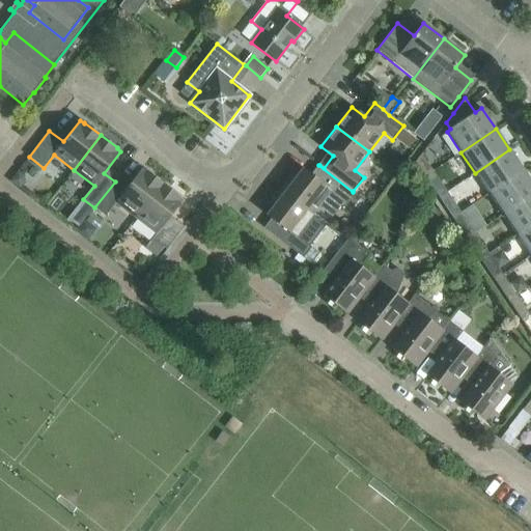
[(488,194),(523,170),(509,149),(475,173),(488,194)]
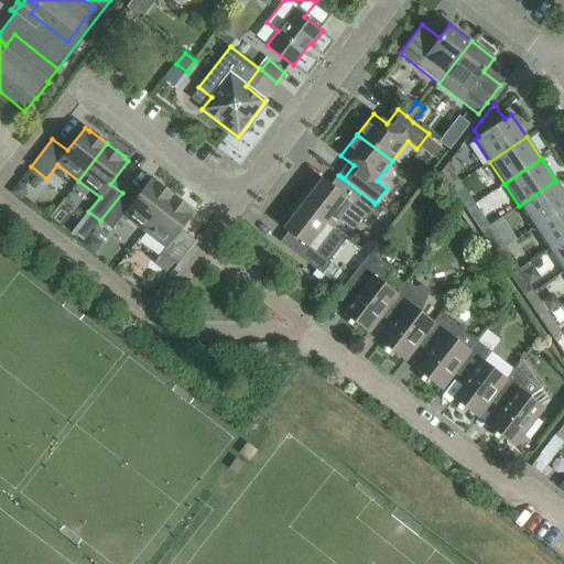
[(461,182),(448,164),(442,173),(452,187),(461,182)]
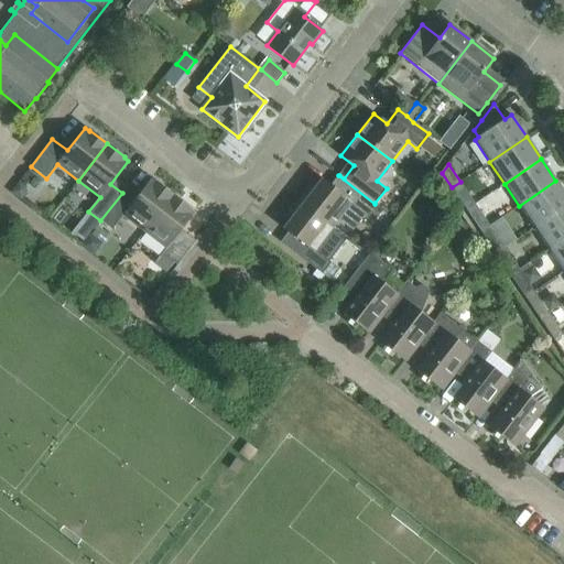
[(377,205),(375,203),(375,204),(338,175),(344,181),(339,185),(336,183),(333,187),(322,180),(315,188),(311,185),(299,201),(345,237),(362,214),(368,217),(377,205)]
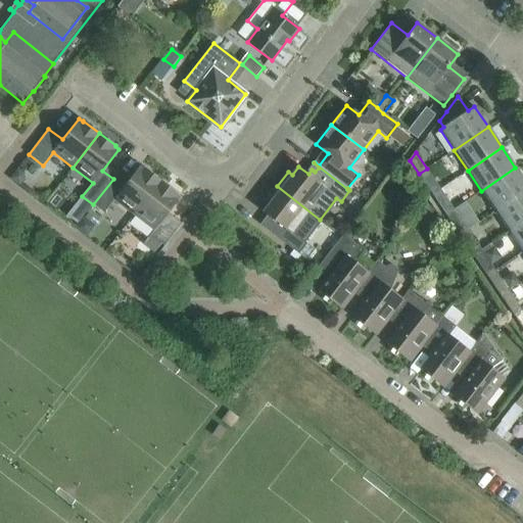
[(134,215),(160,181),(144,168),(144,169),(140,165),(124,187),(113,179),(93,204),(104,212),(114,200),(134,215)]
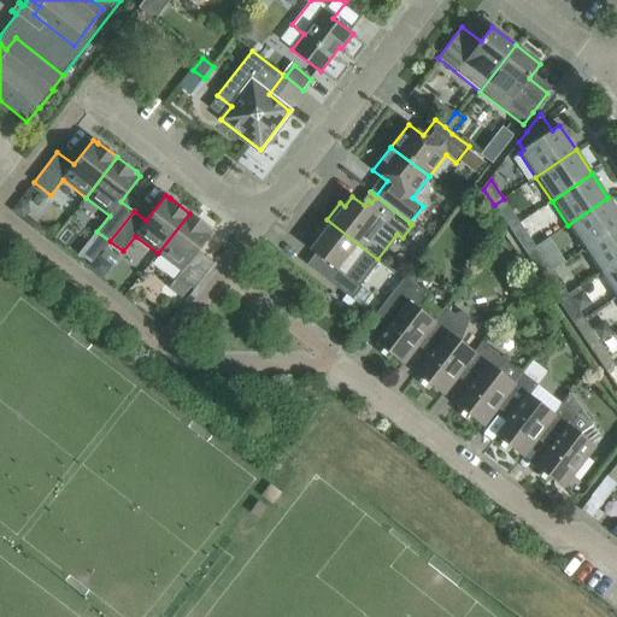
[(585,250),(616,227),(616,211),(607,198),(568,225),(585,250)]
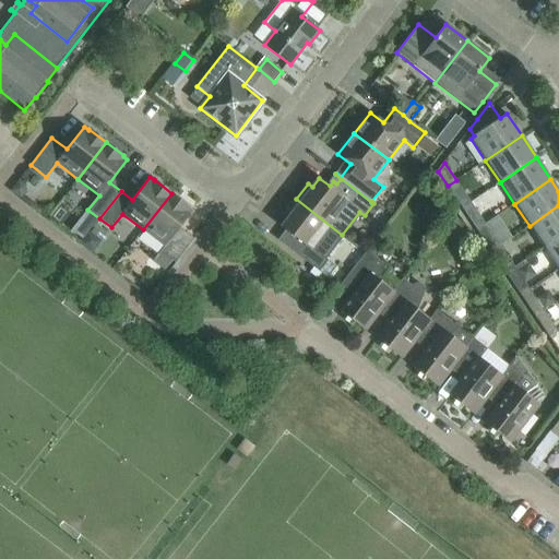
[(19,180),(10,191),(21,199),(26,193),(25,185),(19,180)]
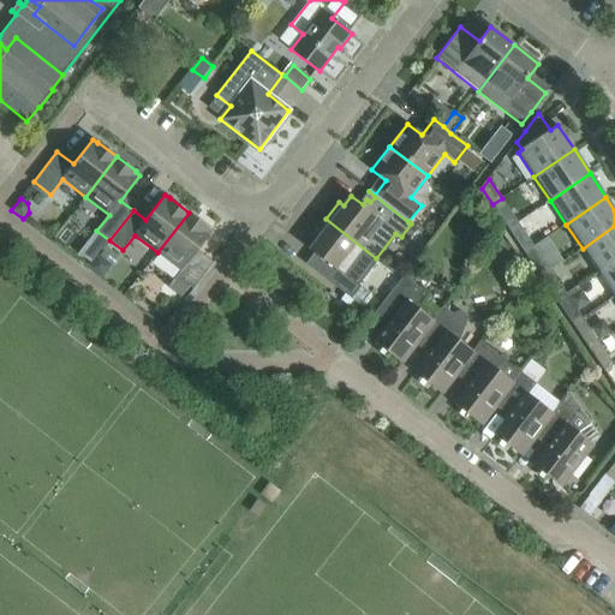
[(518,222),(502,198),(493,204),(508,228),(518,222)]
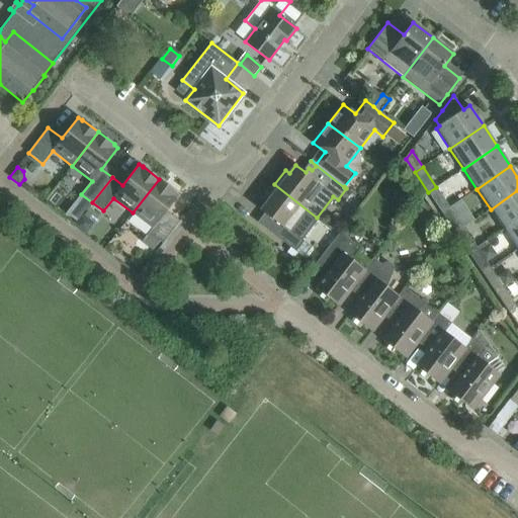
[(159,179),(133,212),(153,228),(178,195),(175,192),(175,191),(159,179)]
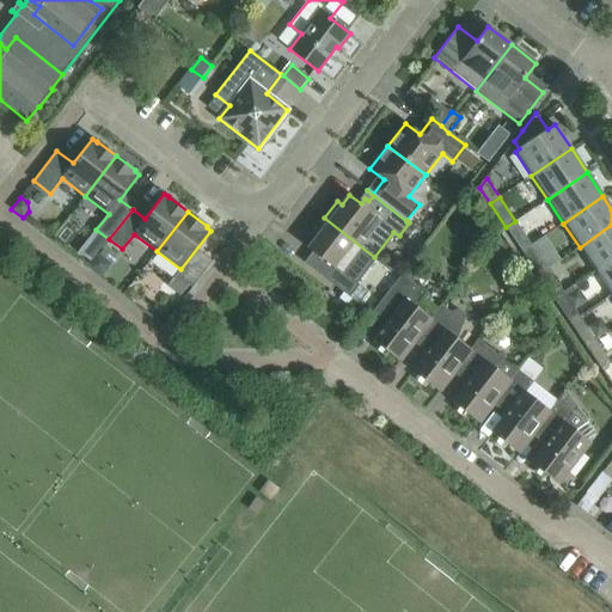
[(354,282),(374,257),(324,218),(312,234),(316,238),(308,248),(320,256),(316,262),(320,264),(316,270),(310,264),(308,265),(340,289),(348,279),(354,282)]
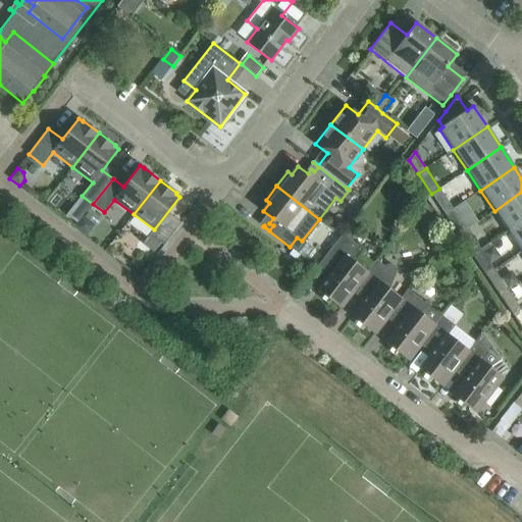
[(416,189),(411,195),(413,203),(418,208),(426,198),(416,189)]
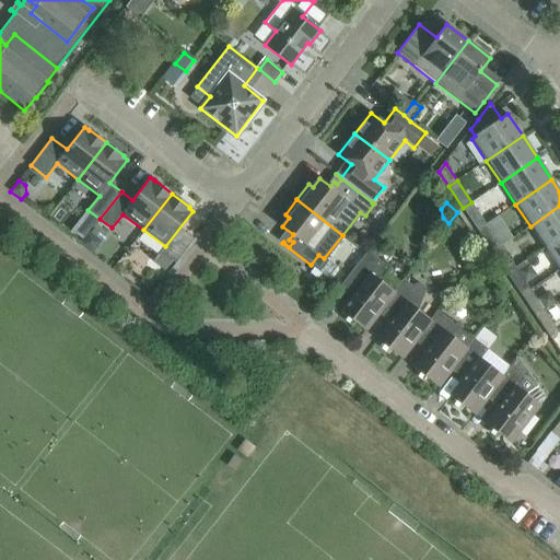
[(487,224),(471,202),(463,208),(478,230),(487,224)]
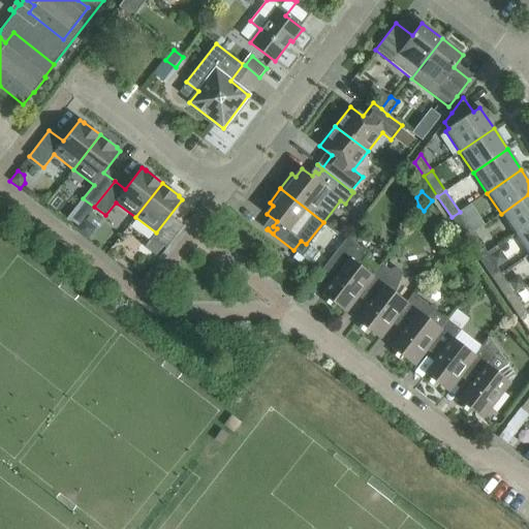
[(515,235),(528,224),(528,194),(501,214),(515,235)]
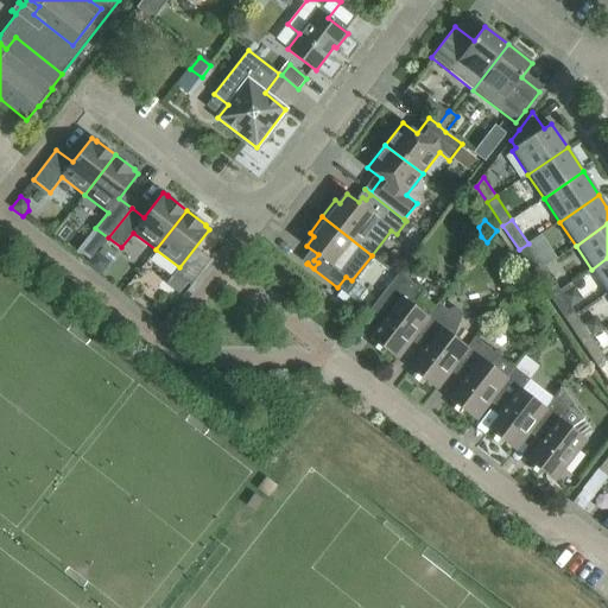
[(495,235),(483,249),(495,259),(506,245),(495,235)]
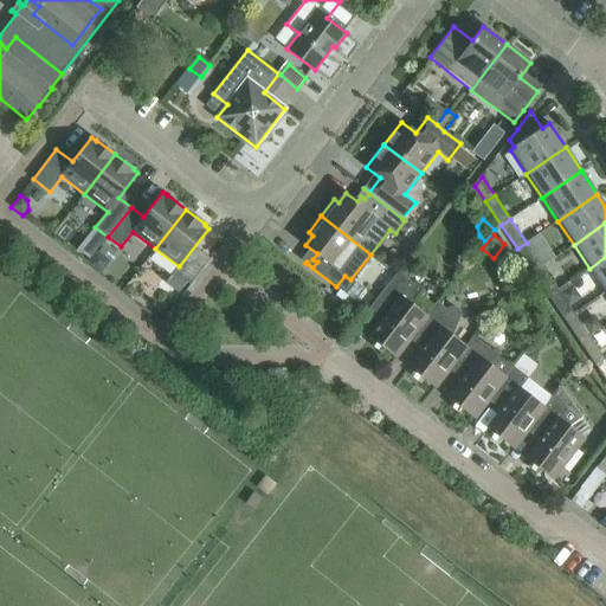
[(542,266),(527,243),(517,249),(533,272),(542,266)]
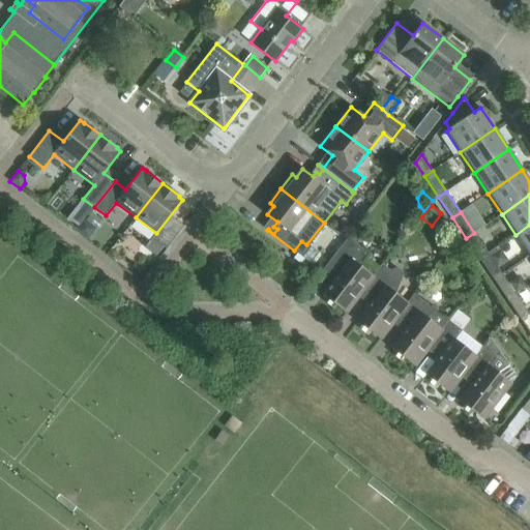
[(85,219),(76,232),(87,240),(96,229),(85,219)]
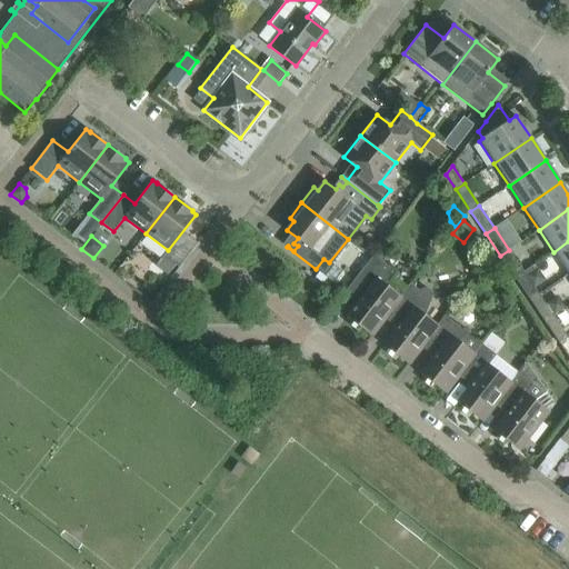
[(568,273),(568,241),(553,252),(568,273)]
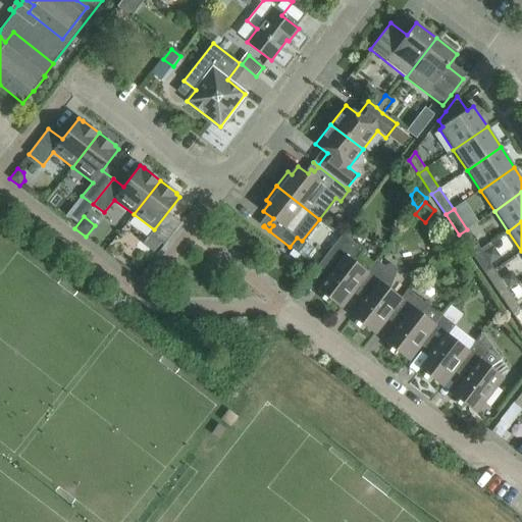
[(480,249),(467,229),(459,235),(472,255),(480,249)]
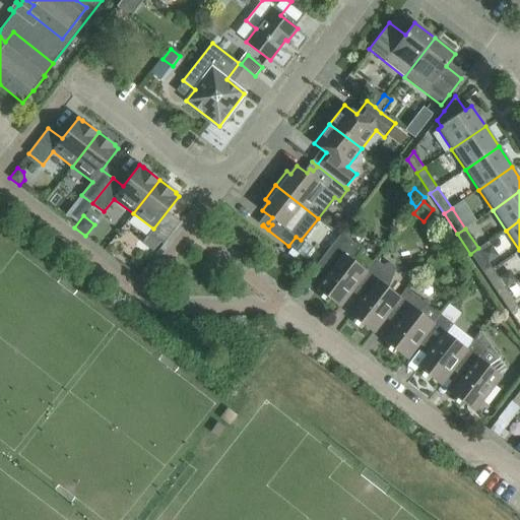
[(367,272),(366,271),(351,261),(362,249),(341,233),(320,260),(332,269),(318,288),(340,306),(354,286),(367,272)]
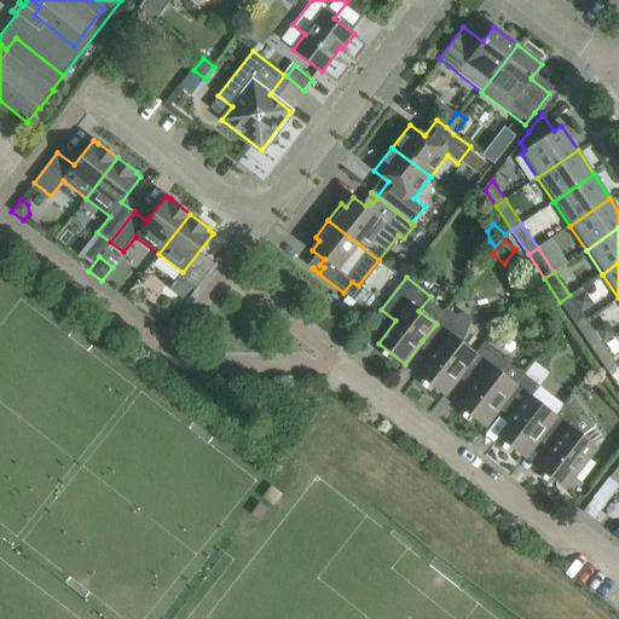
[(183,299),(191,288),(178,278),(169,289),(183,299)]
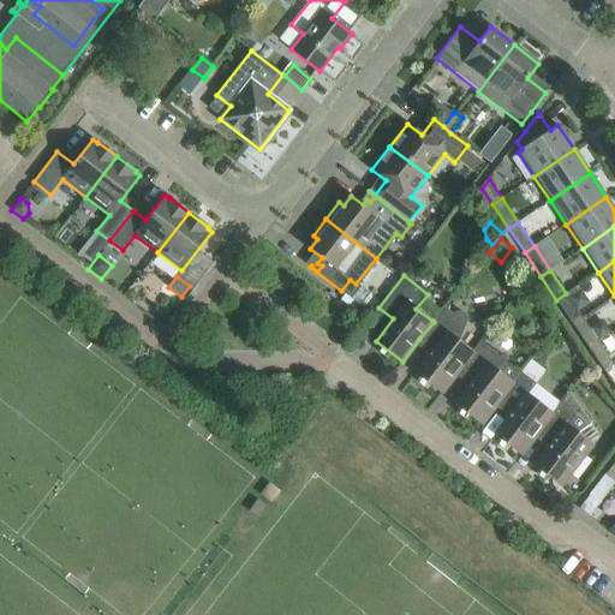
[(569,298),(566,293),(556,300),(573,324),(583,317),(578,311),(569,298)]
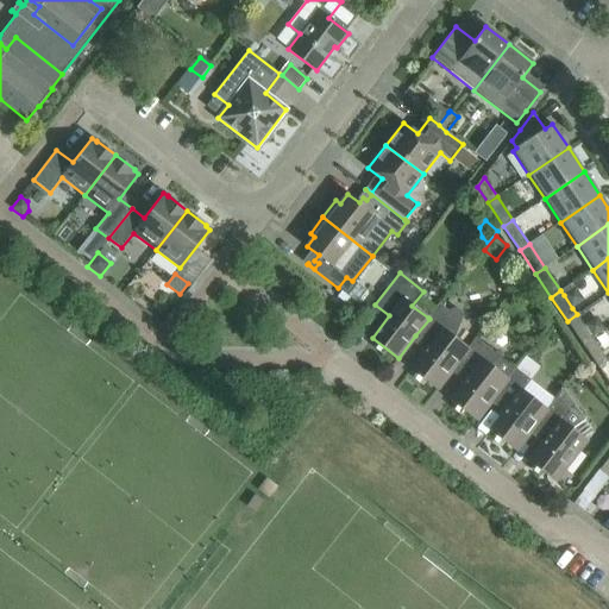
[(438,389),(456,366),(469,350),(468,349),(454,338),(463,319),(464,314),(462,311),(458,309),(453,309),(451,312),(439,303),(428,318),(429,319),(415,336),(428,346),(412,369),(438,389)]
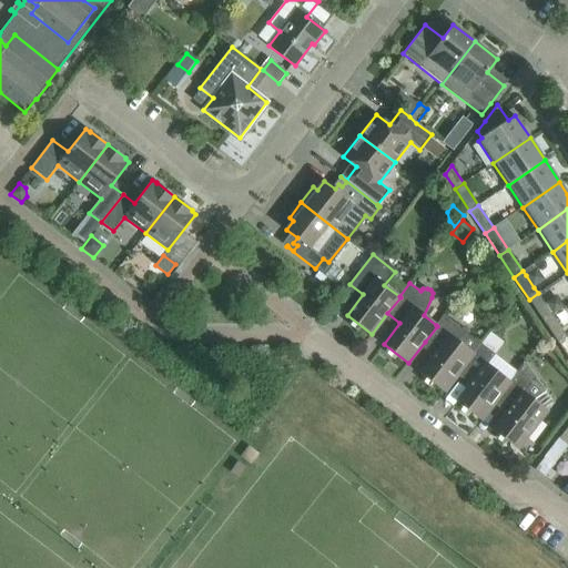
[(545,304),(538,293),(529,300),(544,322),(553,315),(545,304)]
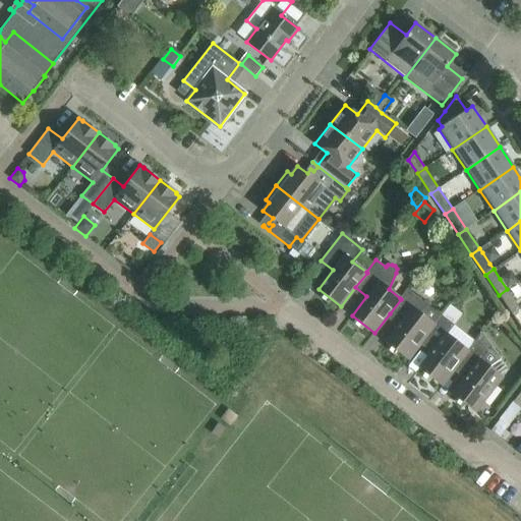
[(511,271),(500,279),(507,289),(516,284),(518,282),(511,271)]
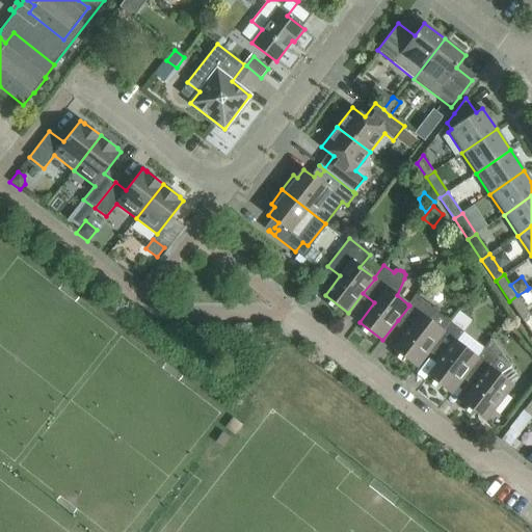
[(417,367),(432,347),(451,322),(416,295),(408,304),(409,306),(398,320),(409,329),(394,349),(417,367)]
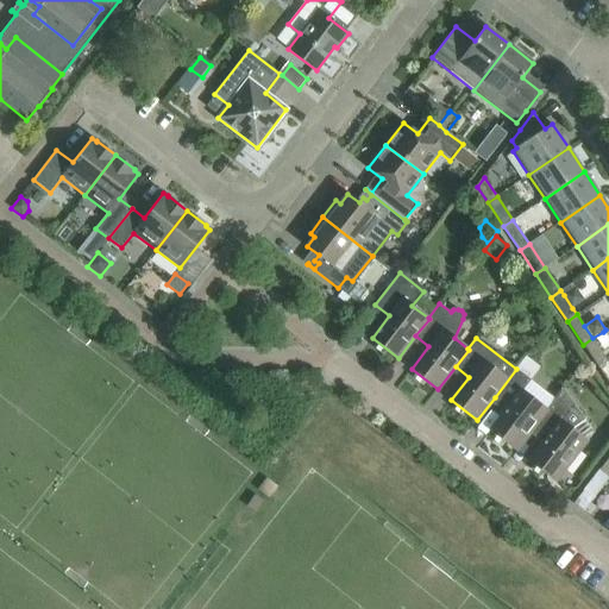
[(608,362),(592,338),(583,345),(598,369),(608,362)]
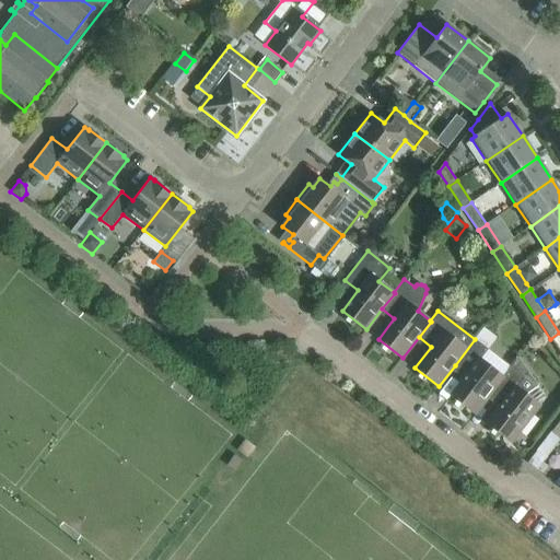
[(559,333),(550,339),(559,352),(559,333)]
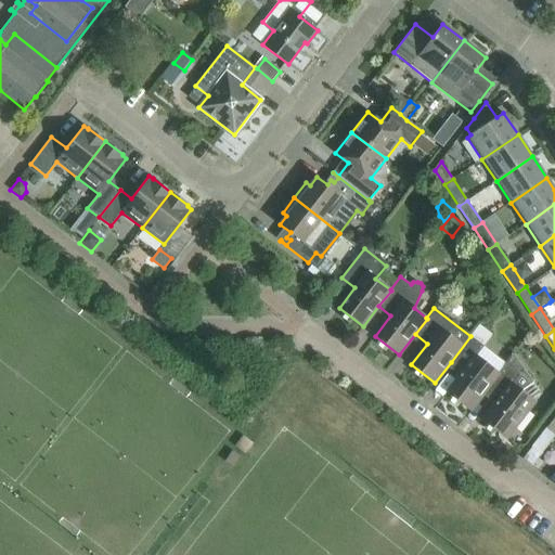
[(486,389),(506,364),(470,336),(451,362),(463,371),(447,391),(470,410),(487,389),(486,389)]
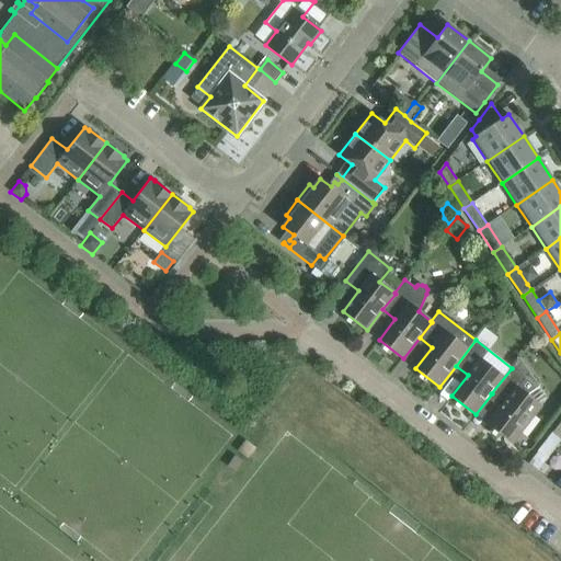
[(540,407),(527,396),(539,387),(523,363),(522,364),(523,365),(515,370),(512,368),(491,393),(492,393),(504,403),(488,424),(512,443),(540,407)]
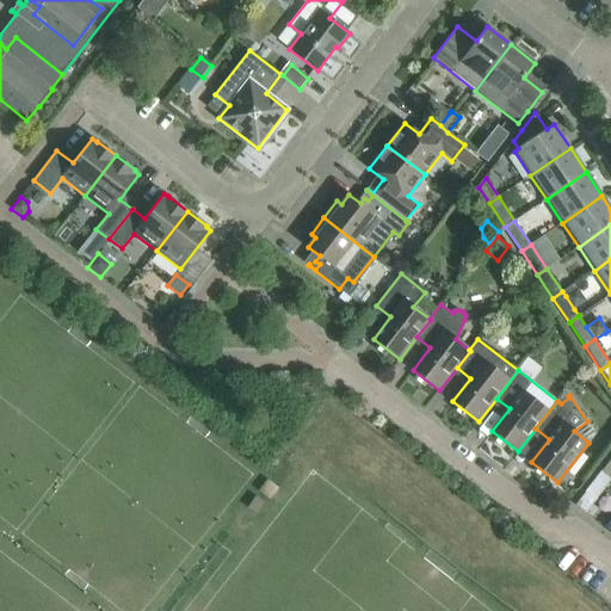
[(603,489),(610,479),(600,471),(593,481),(603,489)]
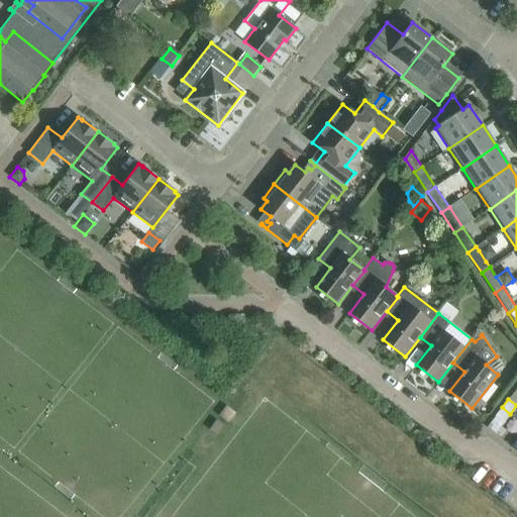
[(227,422),(234,413),(226,406),(219,416),(227,422)]
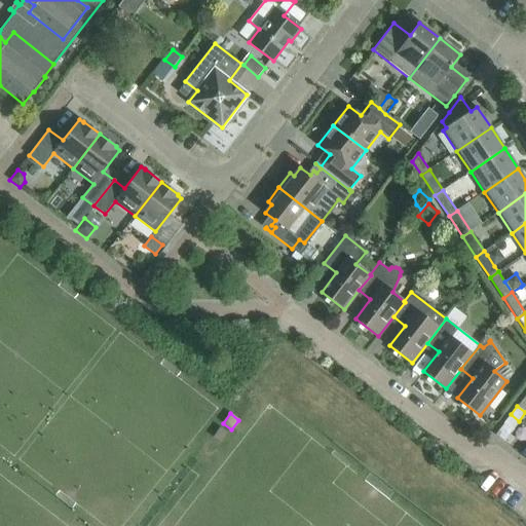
[(513,429),(519,421),(511,414),(504,423),(513,429)]
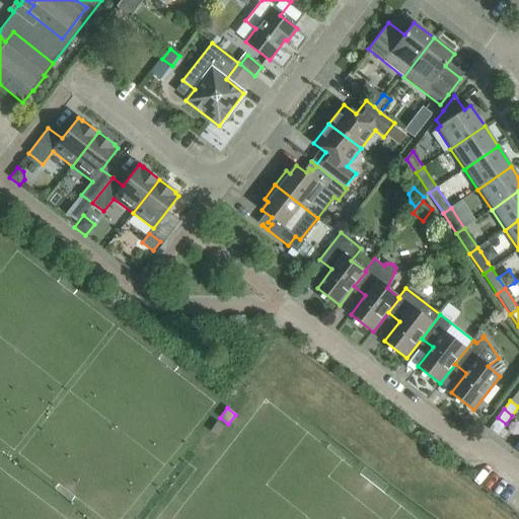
[(217,422),(211,431),(218,436),(224,427),(217,422)]
